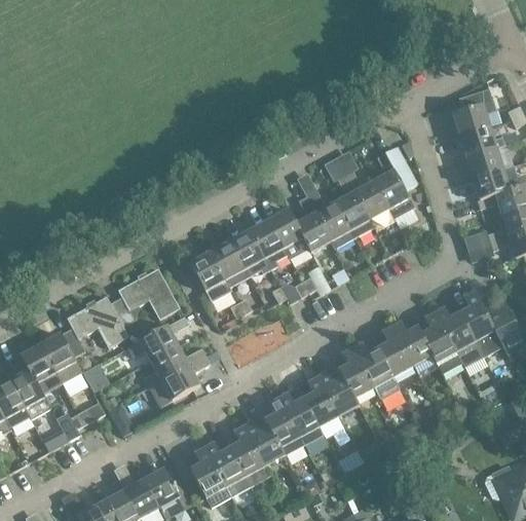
[(460,136),(490,125),(486,113),(496,110),(489,87),(459,98),(462,110),(453,113),(460,136)]
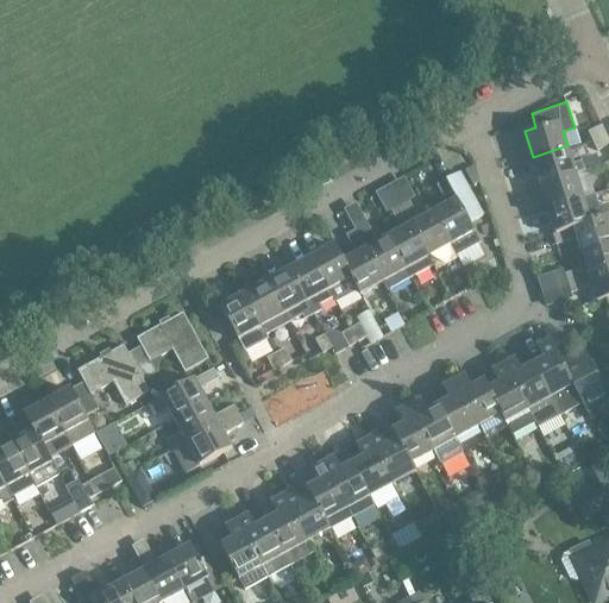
[(592,138),(607,131),(602,123),(588,129),(592,138)]
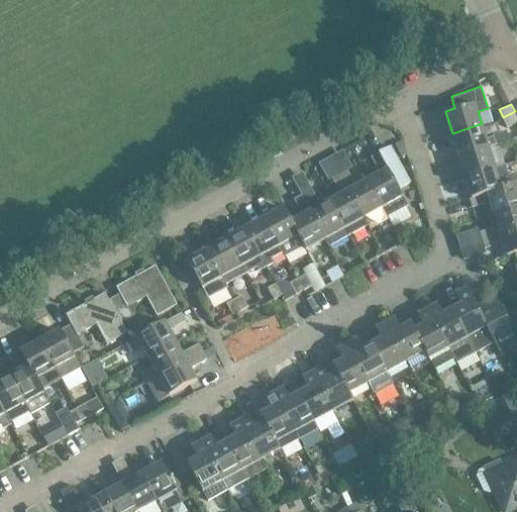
[(516,116),(515,111),(503,117),(507,124),(516,119),(516,116)]
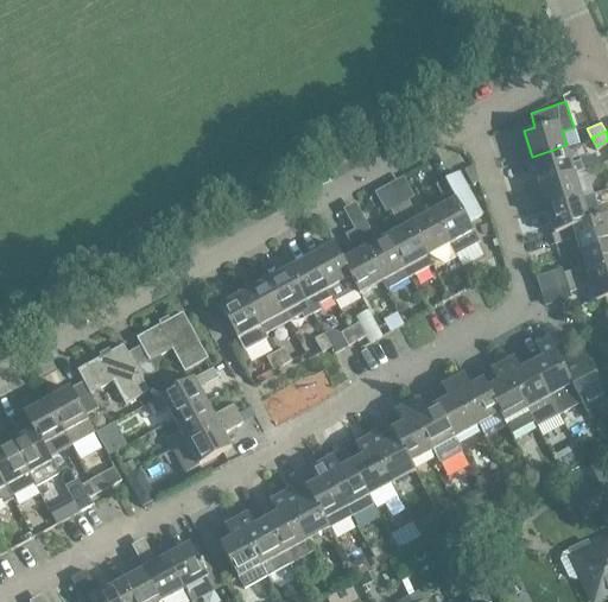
[(567,145),(532,157),(539,181),(575,170),(584,168),(581,157),(571,160),(567,145)]
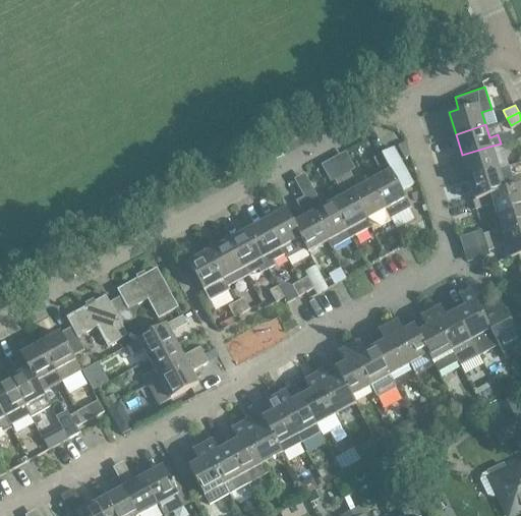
[(401,187),(413,181),(394,146),(375,156),(384,172),(370,179),(391,215),(410,204),(401,187)]
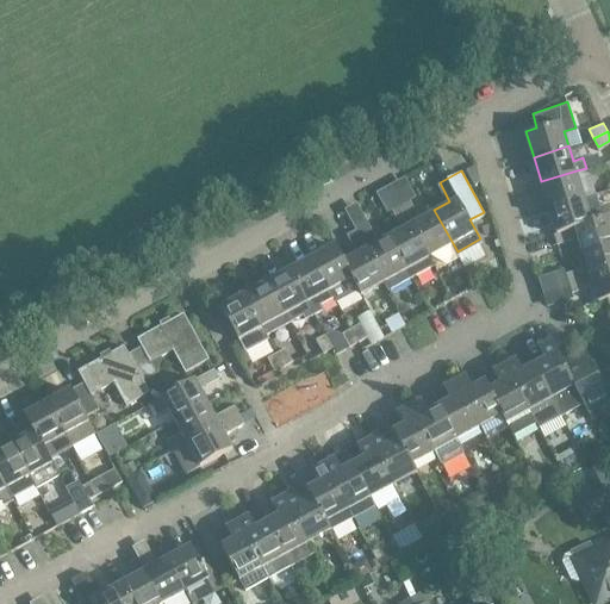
[(577,170),(541,181),(549,206),(584,195),(577,170)]
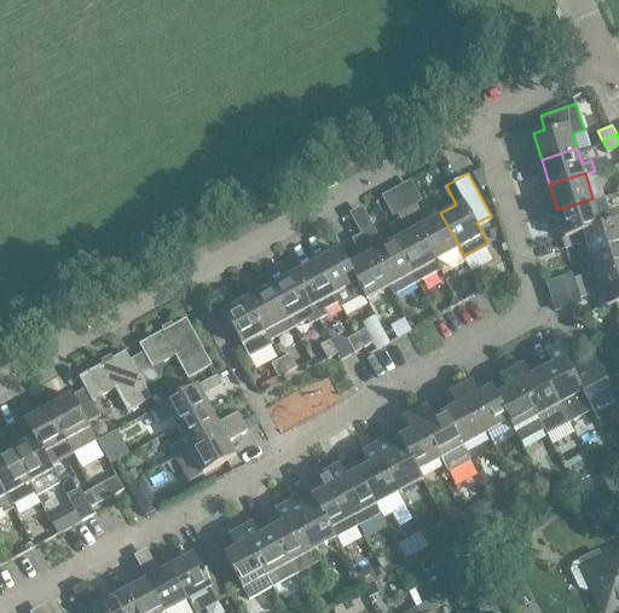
[(605,195),(593,198),(557,209),(565,235),(583,229),(600,223),(618,215),(618,204),(608,208),(605,195)]
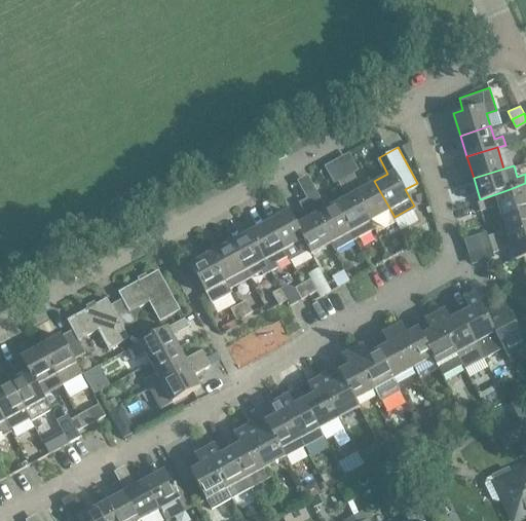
[(354,170),(346,175),(352,186),(361,181),(354,170)]
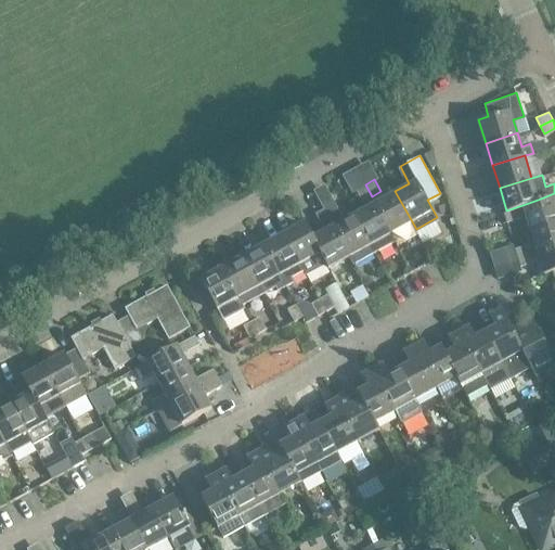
[(489,183),(470,184),(473,199),(490,196),(489,183)]
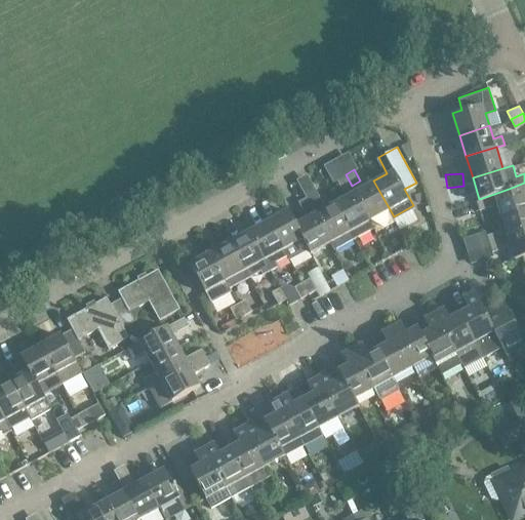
[(345,190),(352,186),(346,174),(338,178),(345,190)]
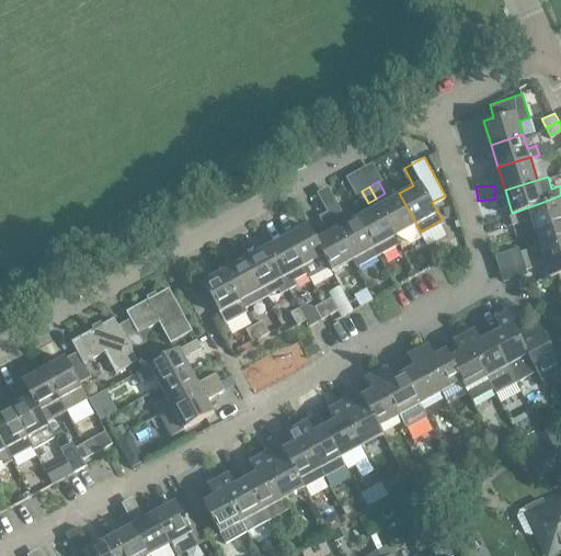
[(399,193),(379,204),(395,234),(401,246),(422,235),(421,231),(399,193)]
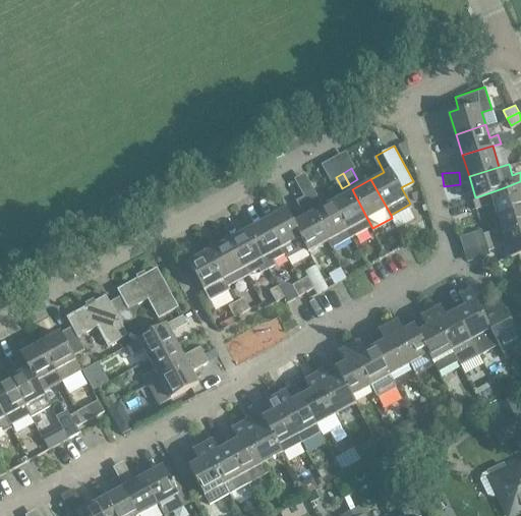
[(520,206),(520,181),(505,187),(490,192),(475,197),(472,197),(475,207),(494,201),(498,214),(520,206)]
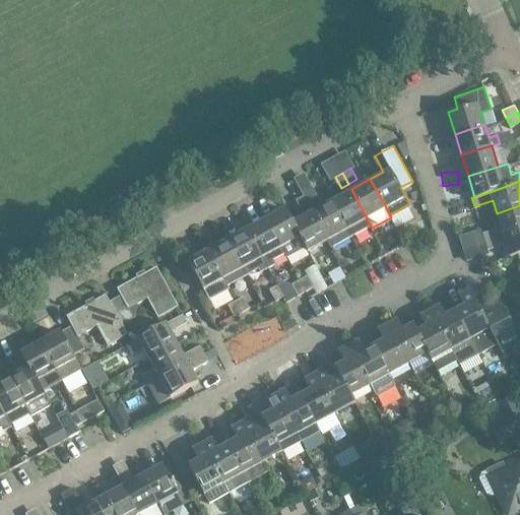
[(304,194),(310,205),(318,200),(312,189),(304,194)]
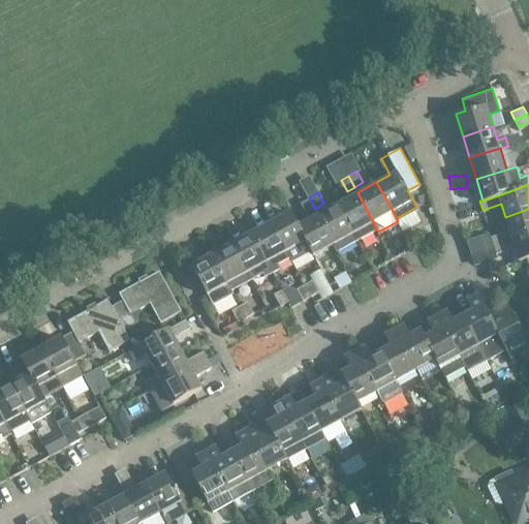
[(358,192),(338,204),(352,232),(372,220),(358,192)]
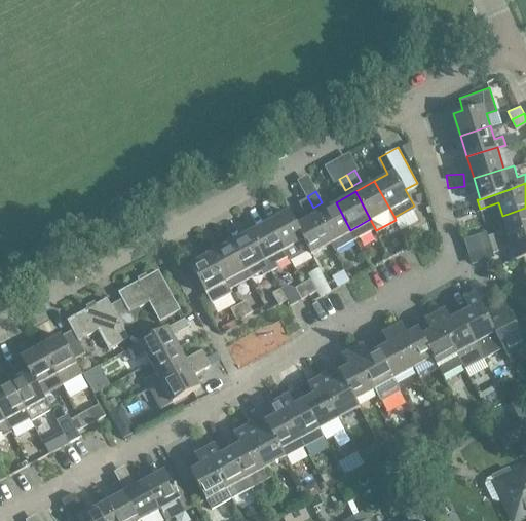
[(313,208),(307,196),(300,199),(306,212),(313,208)]
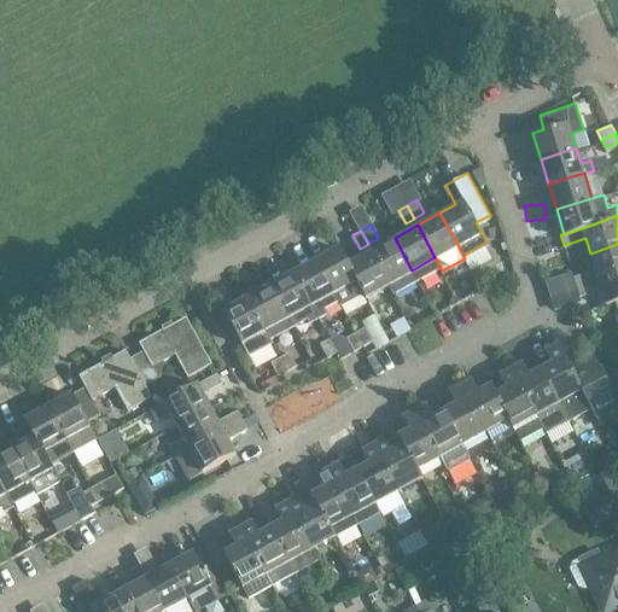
[(395,238),(372,250),(390,283),(394,291),(417,278),(412,270),(395,238)]
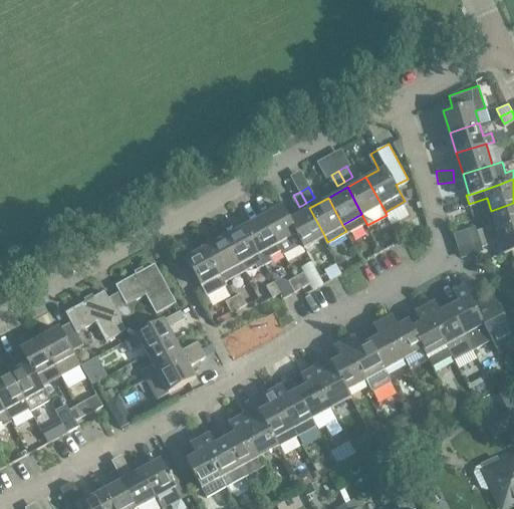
[(479,237),(497,231),(513,225),(513,203),(491,211),(495,223),(477,228),(479,237)]
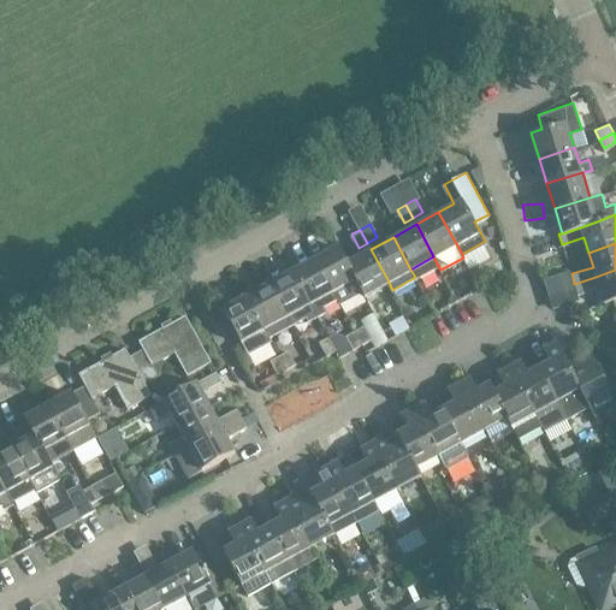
[(315,258),(337,297),(339,302),(362,290),(355,278),(356,277),(348,261),(339,244),(315,258)]
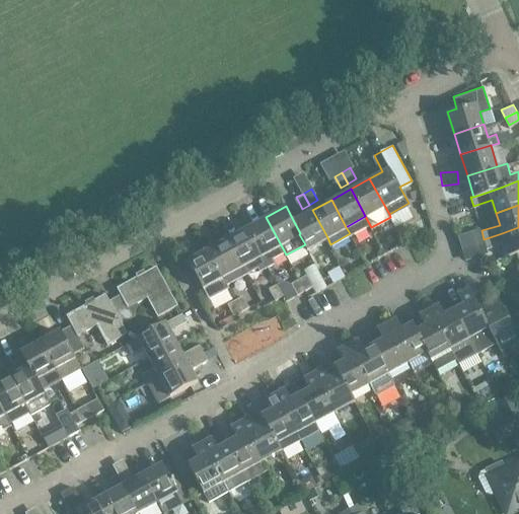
[(312,210),(293,220),(300,233),(299,234),(305,244),(307,248),(327,237),(312,210)]
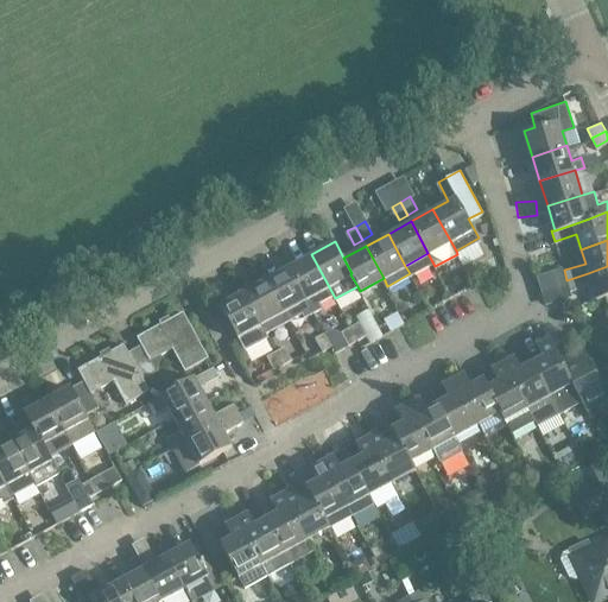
[(289,266),(314,311),(322,306),(320,301),(333,293),(311,254),(289,266)]
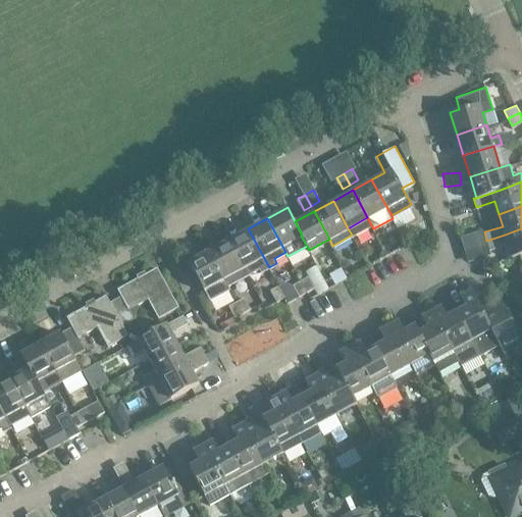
[(228,239),(248,273),(260,267),(262,271),(269,267),(248,228),(228,239)]
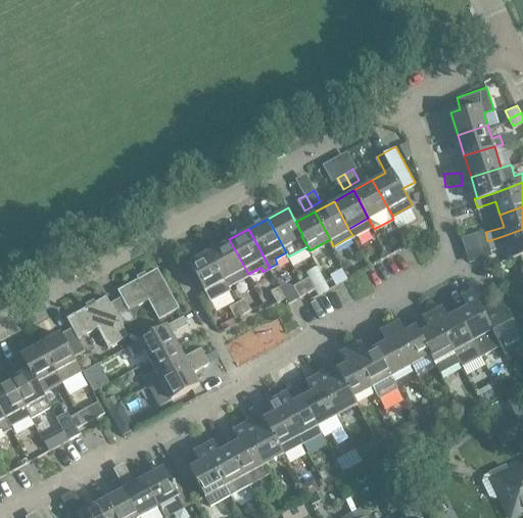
[(522,252),(522,229),(506,235),(487,241),(490,249),(509,243),(513,256),(520,254),(522,252)]
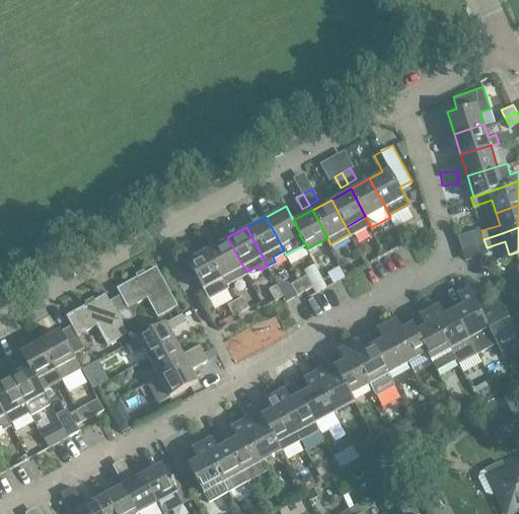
[(208,248),(227,283),(246,272),(227,237),(208,248)]
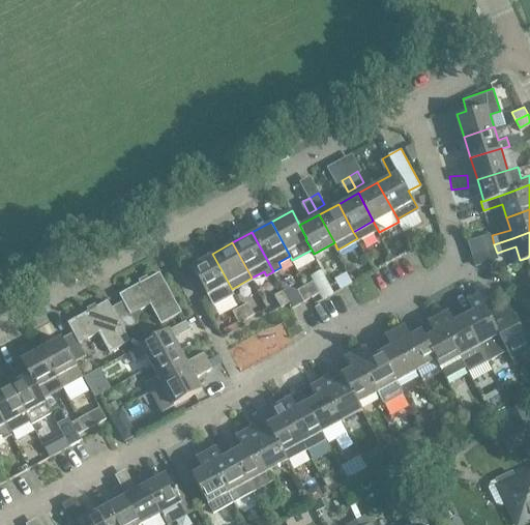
[(234,292),(232,289),(212,254),(196,263),(211,291),(207,292),(213,303),(234,292)]
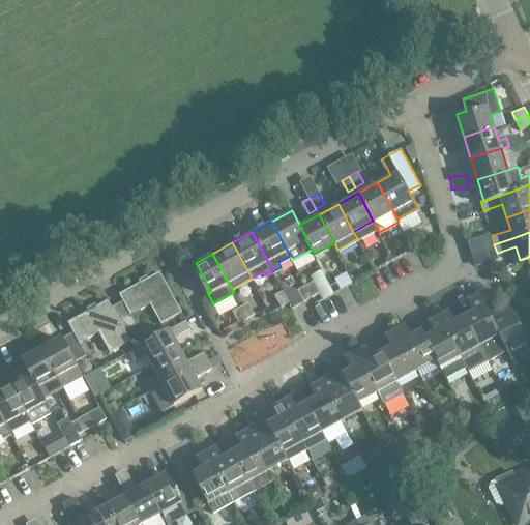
[(201,280),(193,265),(186,269),(195,283),(201,280)]
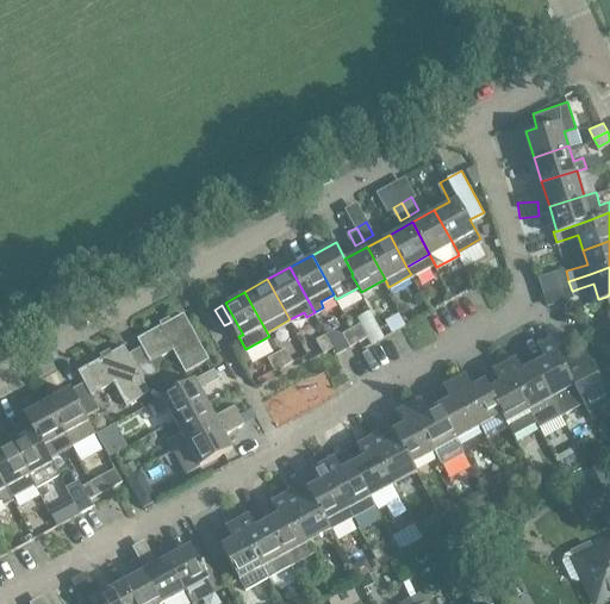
[(352,325),(359,340),(367,335),(372,342),(385,335),(369,307),(356,315),(360,321),(352,325)]
